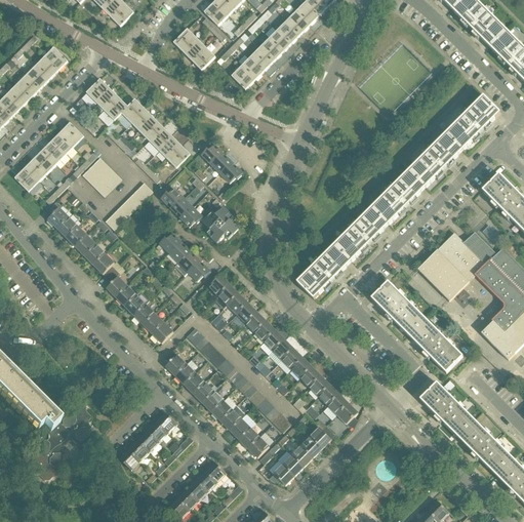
[(108,0),(102,7),(109,15),(123,1),(122,0),(108,0)]
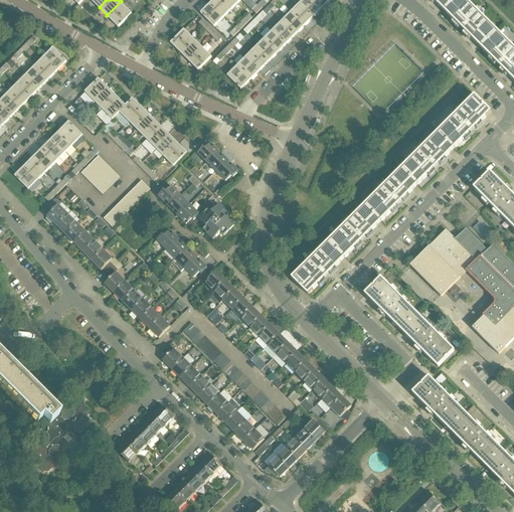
[(210,0),(209,1),(223,14),(231,6),(224,0),(210,0)]
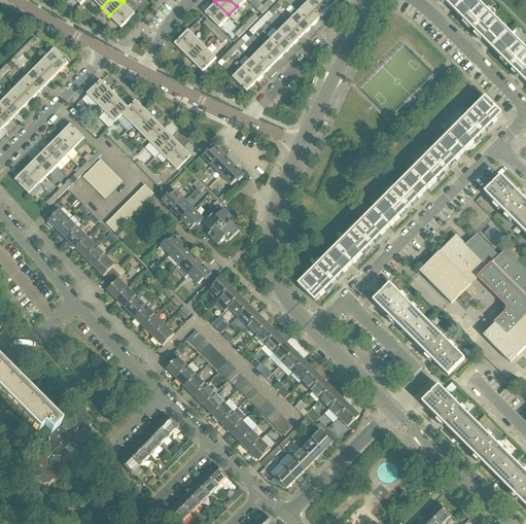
[(307,0),(305,2),(318,16),(328,6),(321,0),(307,0)]
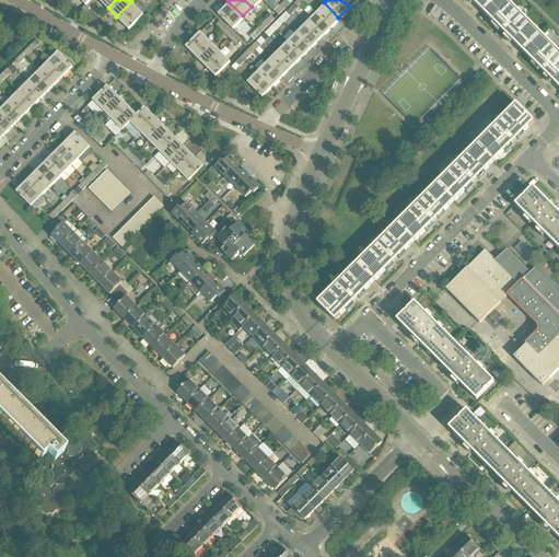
[(558,50),(508,0),(472,0),(549,77),(558,86),(558,50)]
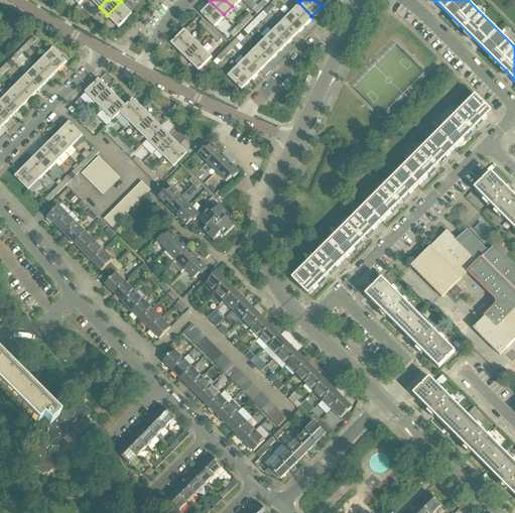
[(121,1),(107,15),(117,25),(131,11),(121,1)]
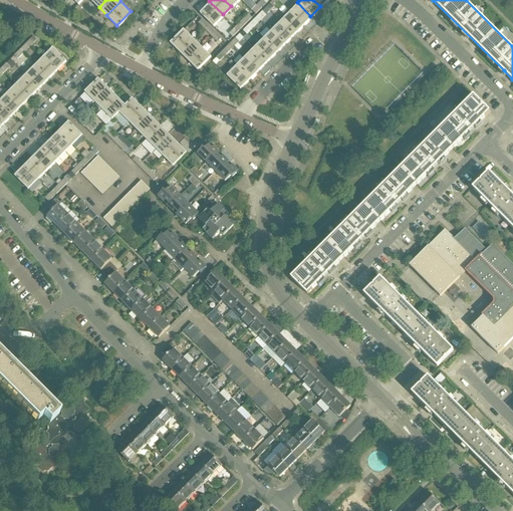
[(223,14),(209,1),(199,11),(213,24),(223,14)]
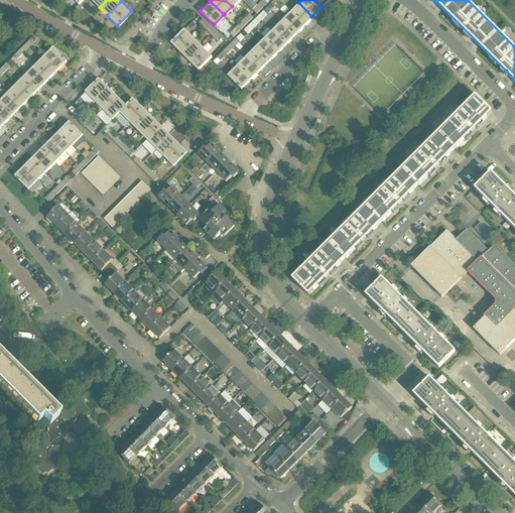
[(251,7),(255,11),(261,5),(257,1),(251,7)]
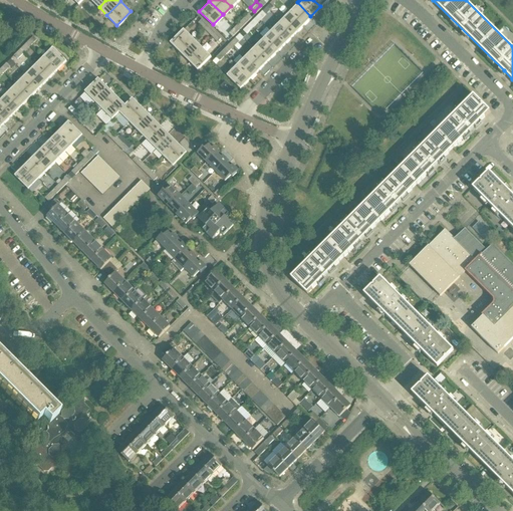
[(297,2),(289,10),(302,24),(310,16),(297,2)]
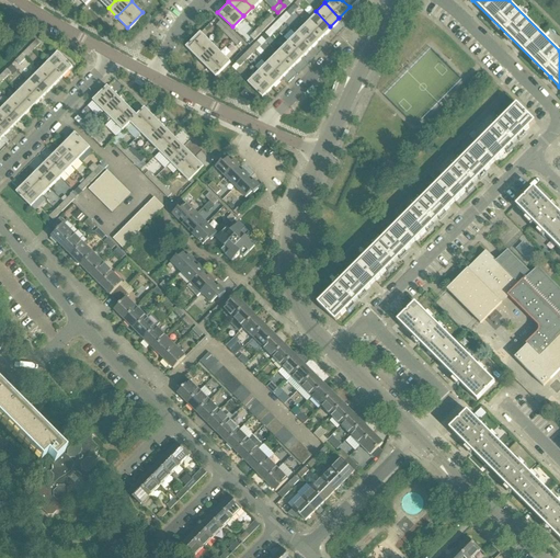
[(285,10),(278,16),(283,20),(289,13),(285,10)]
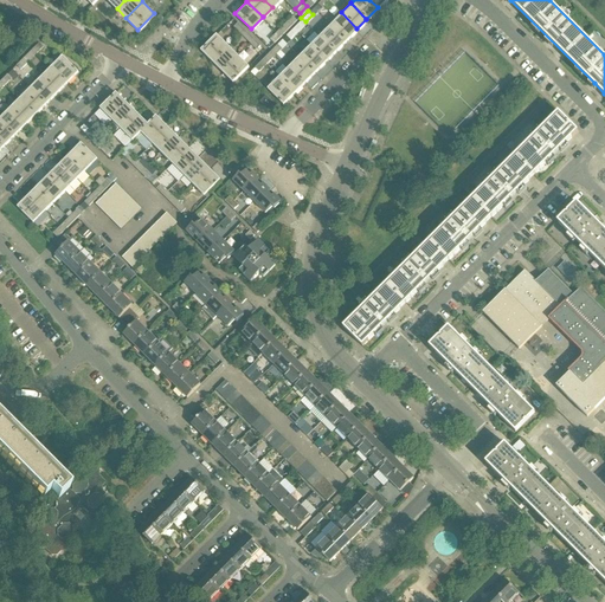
[(341,12),(330,23),(346,39),(356,28),(341,12)]
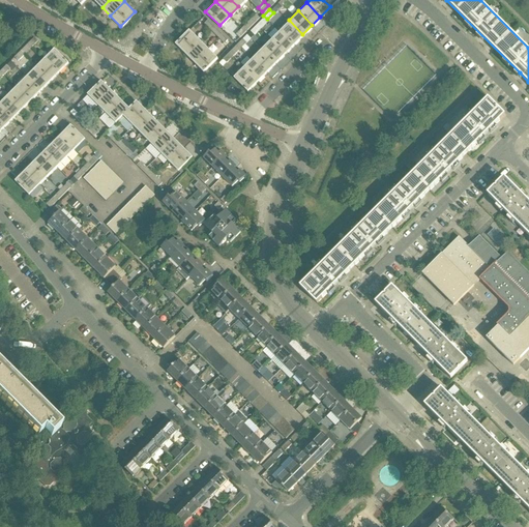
[(254,11),(248,18),(252,21),(258,16),(254,11)]
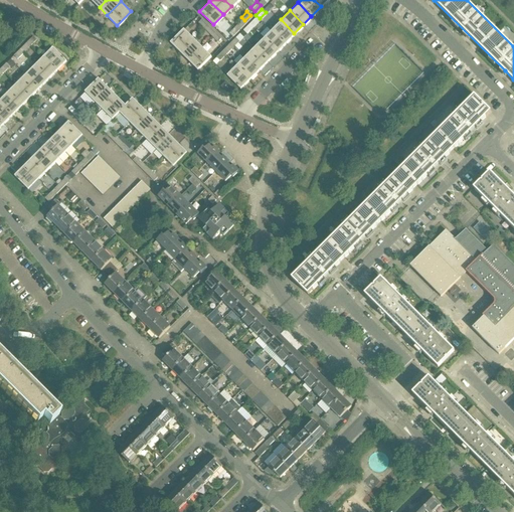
[(197,20),(203,26),(207,22),(201,17),(197,20)]
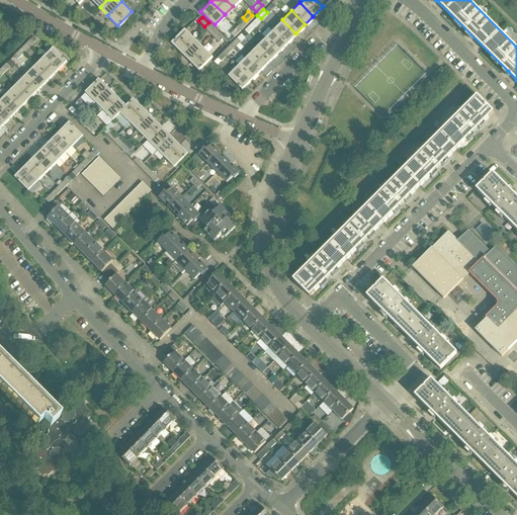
[(246,20),(243,17),(237,22),(241,26),(246,20)]
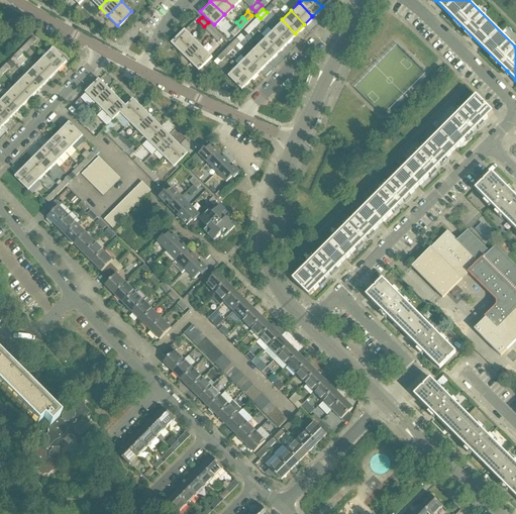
[(254,17),(249,22),(252,26),(259,20),(254,17)]
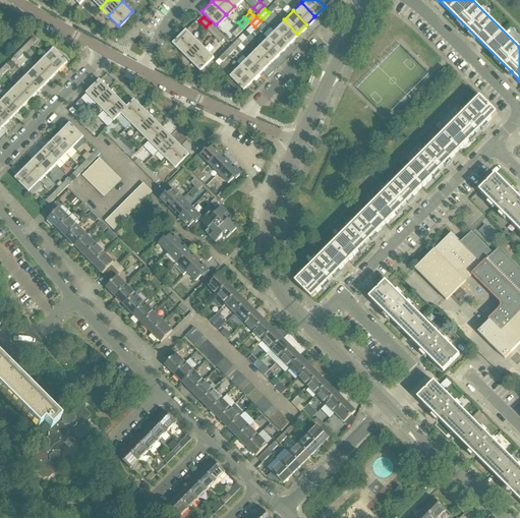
[(284,19),(274,30),(288,43),(297,34),(284,19)]
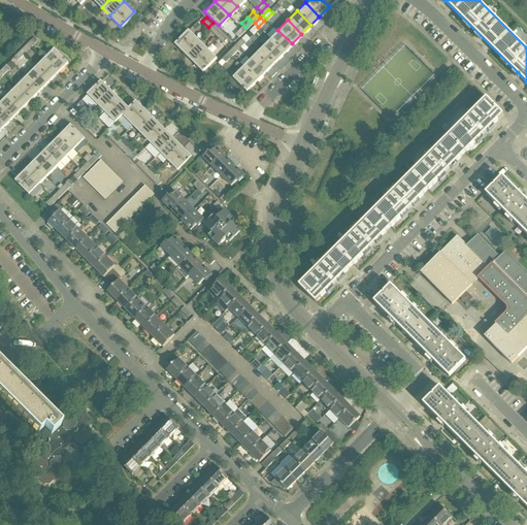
[(212,23),(208,27),(215,33),(218,29),(212,23)]
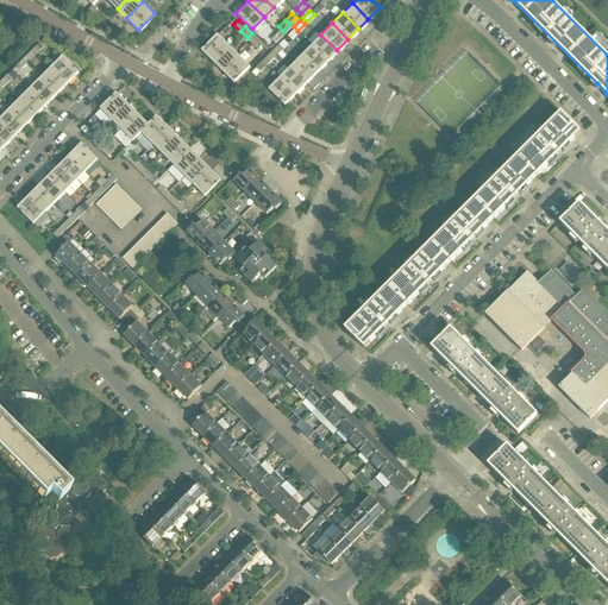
[(298,31),(294,26),(287,33),(292,38),(298,31)]
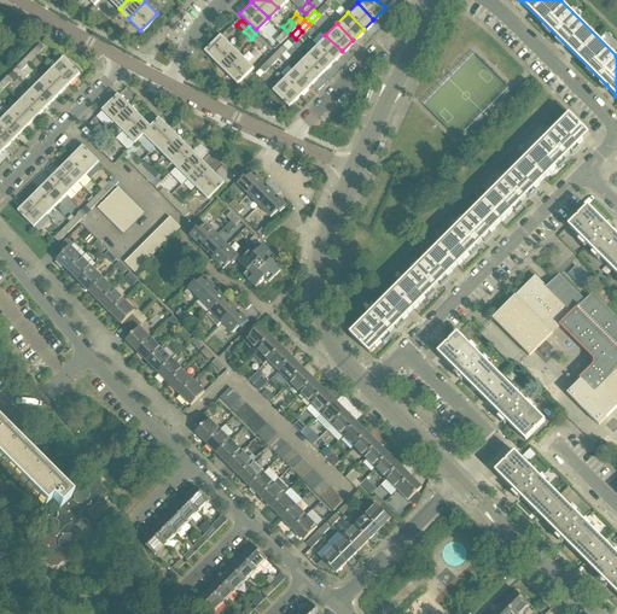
[(274,35),(279,40),(285,34),(280,29),(274,35)]
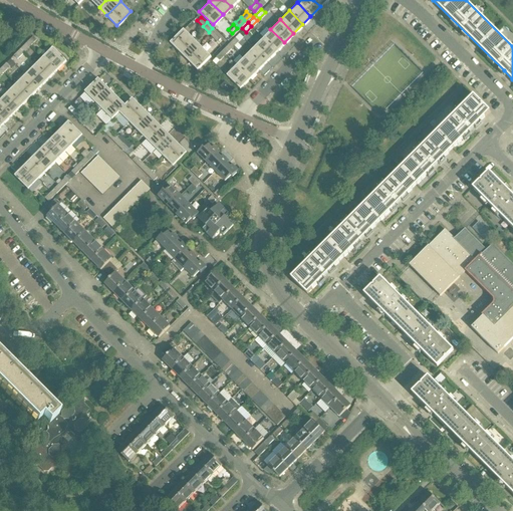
[(176,47),(179,50),(192,37),(183,27),(169,41),(176,47)]
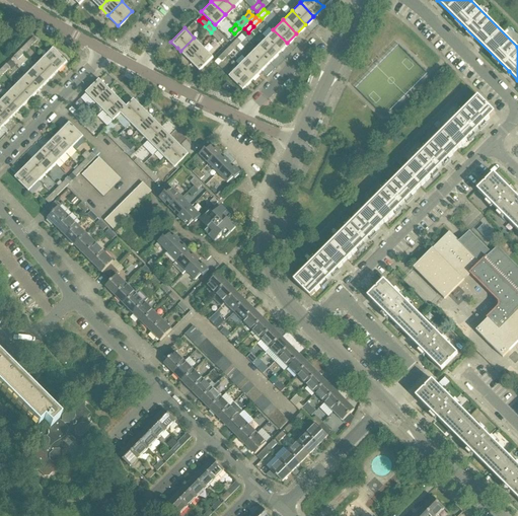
[(273,29),(265,38),(279,51),(287,43),(273,29)]
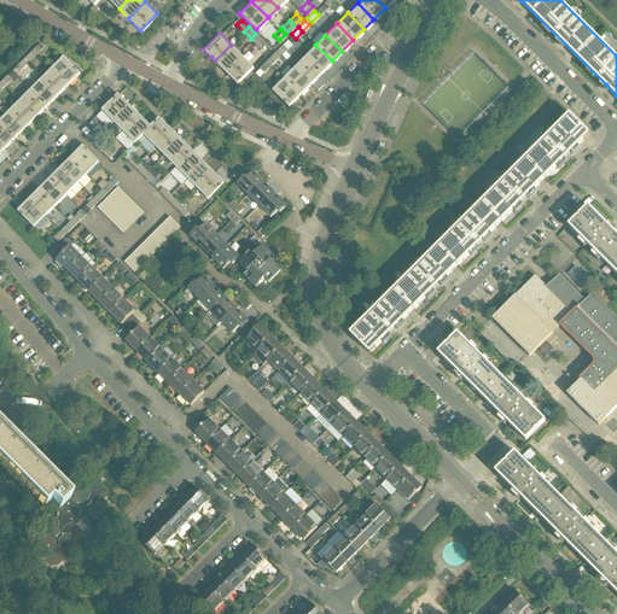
[(265,44),(257,36),(252,41),(261,48),(265,44)]
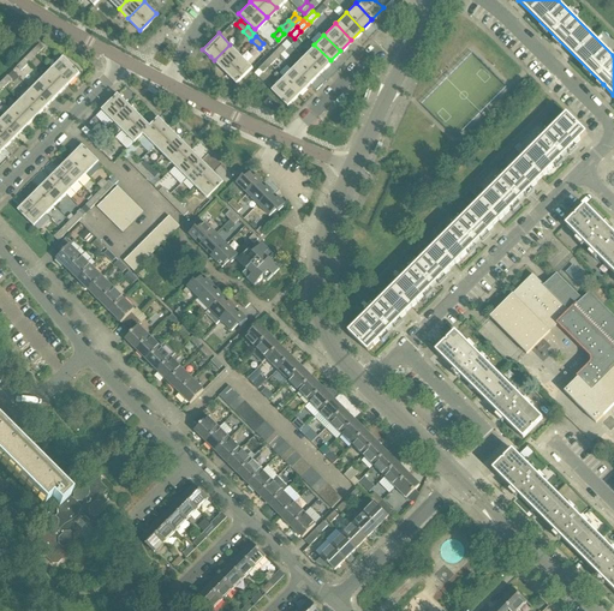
[(281,43),(274,51),(278,54),(285,47),(281,43)]
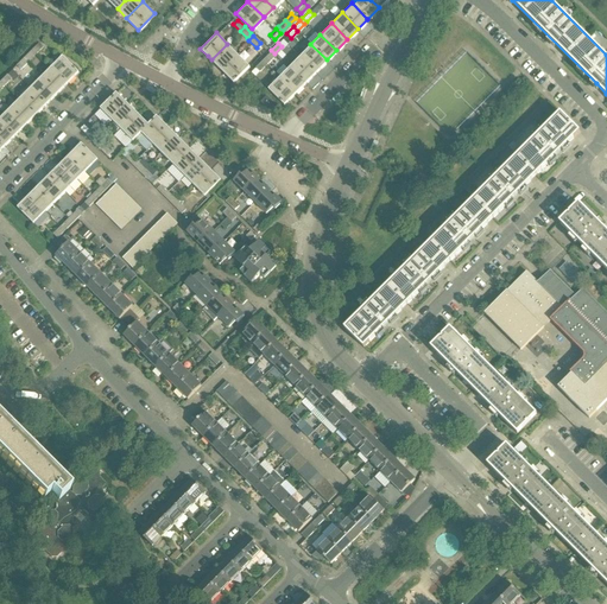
[(212,59),(221,69),(236,52),(227,44),(212,59)]
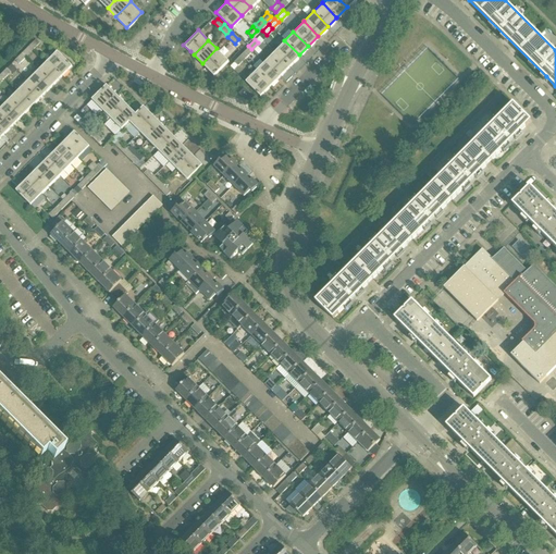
[(284,40),(274,50),(289,64),(299,54),(284,40)]
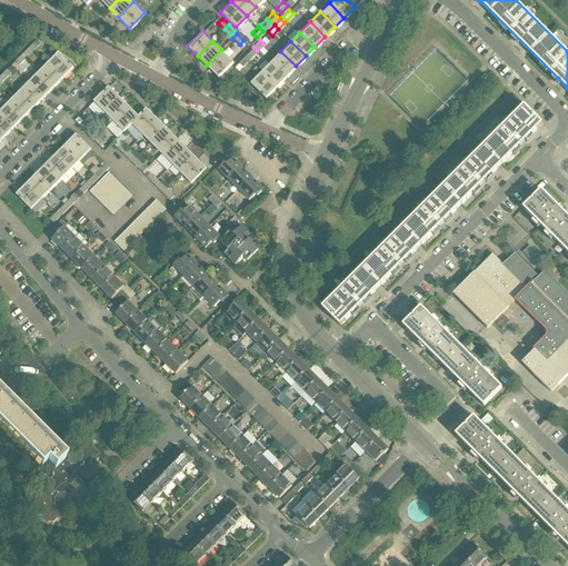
[(221,49),(207,65),(218,76),(232,60),(221,49)]
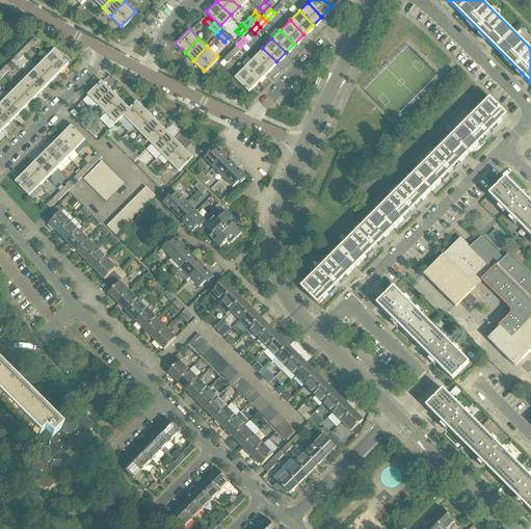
[(235,46),(229,51),(232,55),(238,49),(235,46)]
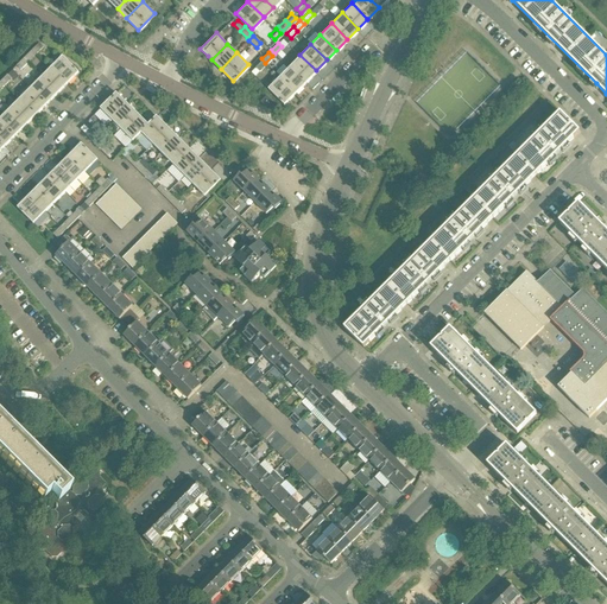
[(62,53),(50,65),(65,82),(77,70),(62,53)]
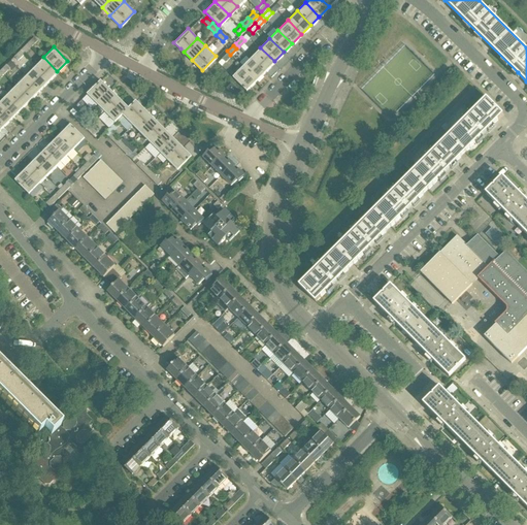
[(260,47),(250,58),(264,71),(274,61),(260,47)]
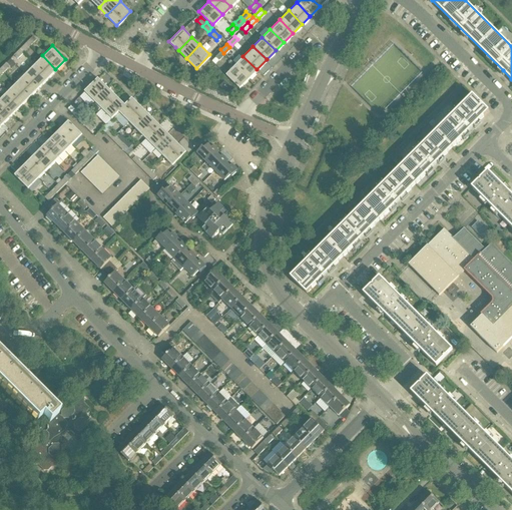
[(223,53),(220,49),(214,55),(218,58),(223,53)]
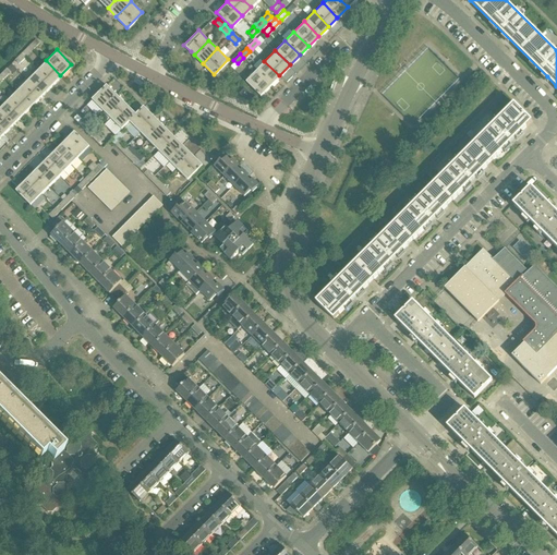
[(46,60),(38,68),(52,83),(60,75),(46,60)]
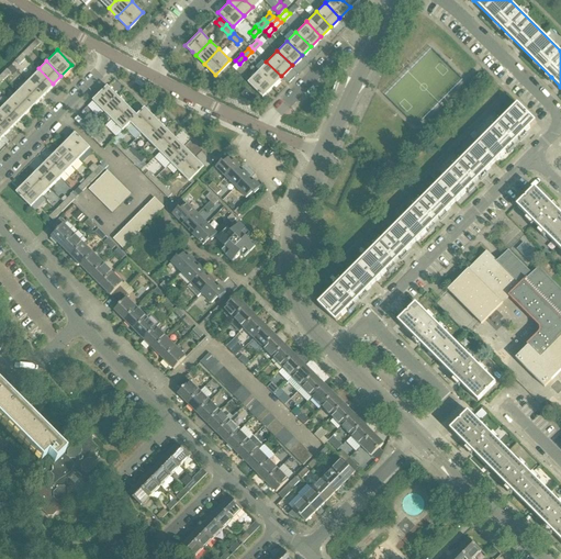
[(266,62),(257,70),(272,85),(281,76),(266,62)]
